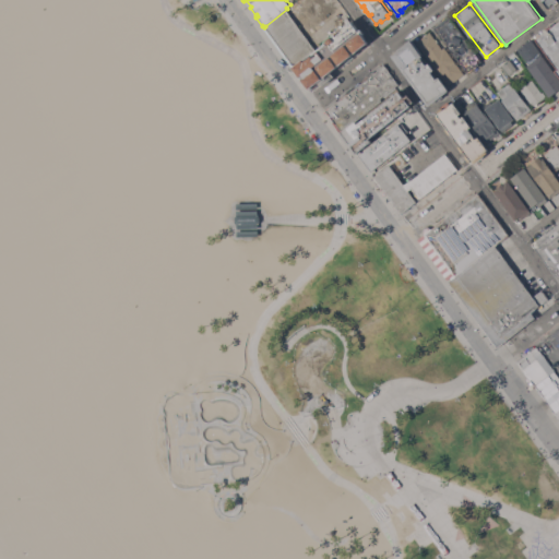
[(287,9),(318,50),(294,69),(264,27),(265,26),(287,9)]
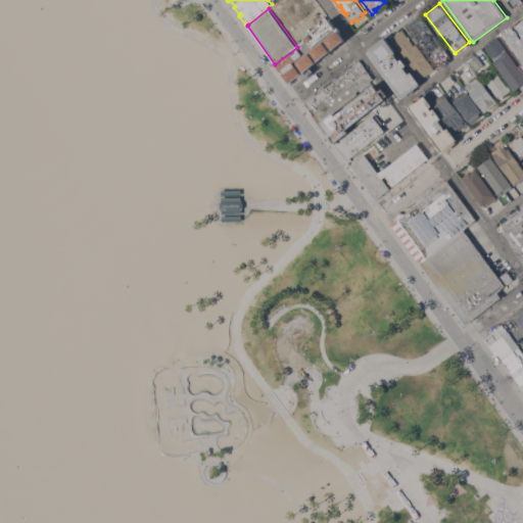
[(423,13),(425,17),(424,18),(454,59),(439,69),(410,29),(409,30),(406,26),(423,13)]
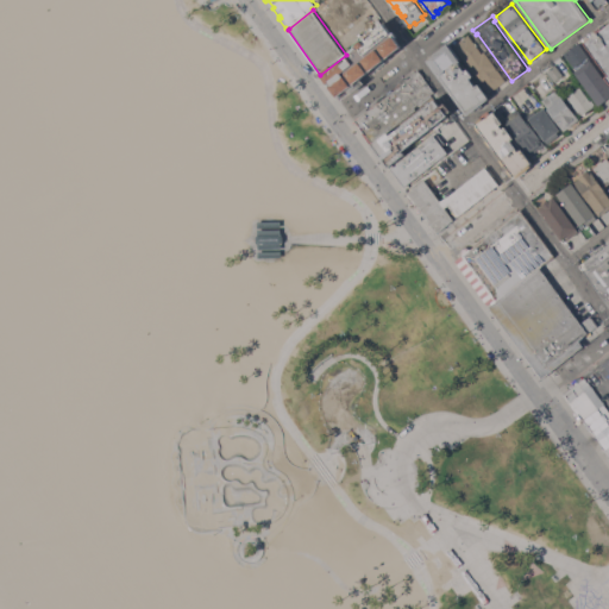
[(383,23),(401,46),(369,74),(369,73),(360,80),(364,83),(351,93),(347,89),(338,98),(320,75),(346,55),(347,56),(357,48),(357,46),(356,45),(383,23)]
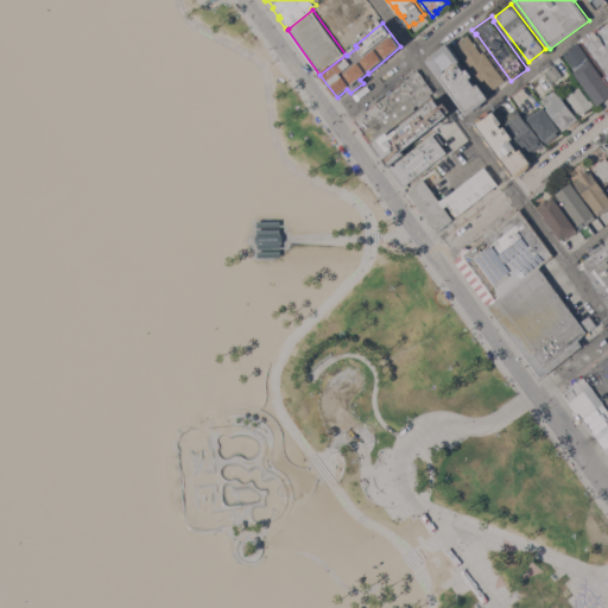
[(607,82),(605,77),(607,75),(583,42),(607,23),(607,82)]
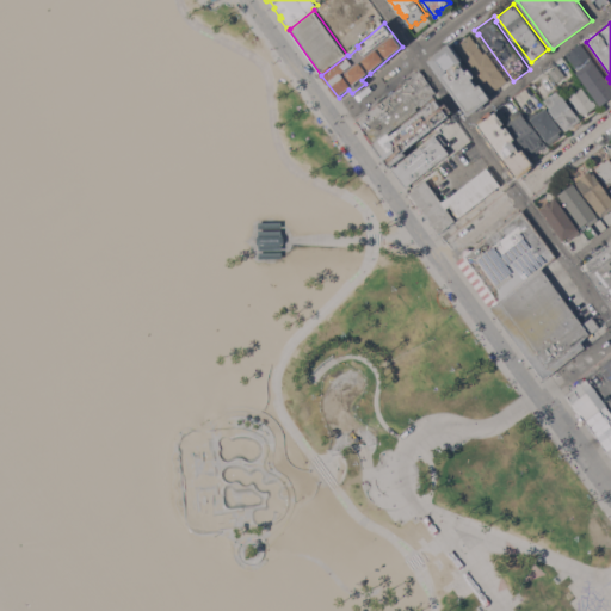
[(476,42),(477,42),(479,44),(483,53),(487,51),(508,80),(491,94),(455,45),(470,35),(476,42)]
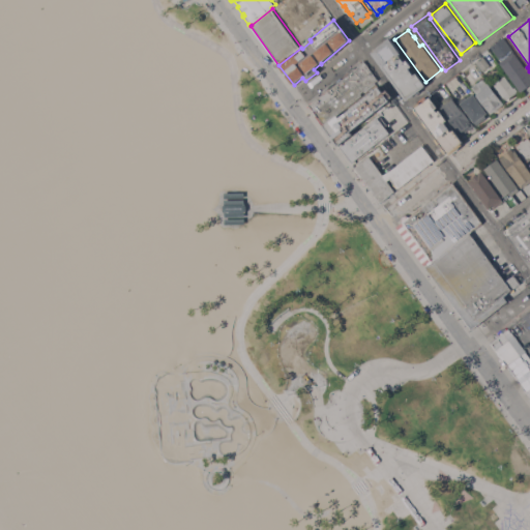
[(401,51),(401,52),(402,53),(401,55),(405,61),(407,60),(412,66),(410,68),(415,75),(417,72),(427,86),(407,100),(372,52),(390,36),(393,40),(401,51)]
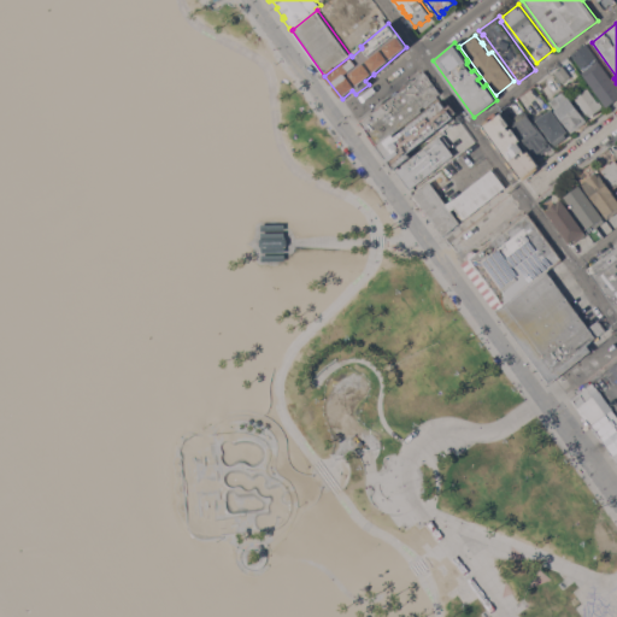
[(588,45),(597,57),(581,69),(573,56),(588,45)]
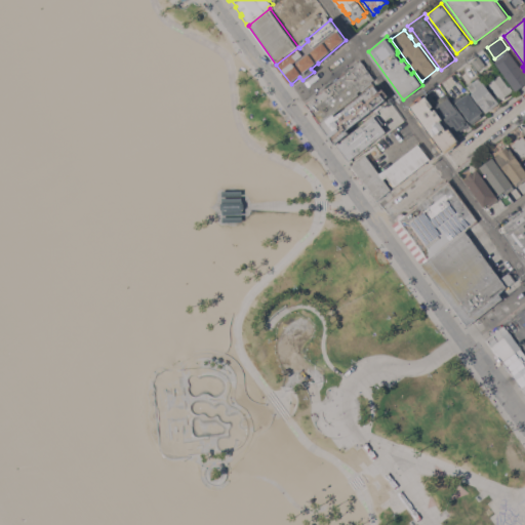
[(524,72),(524,87),(518,92),(495,62),(510,50),(524,72)]
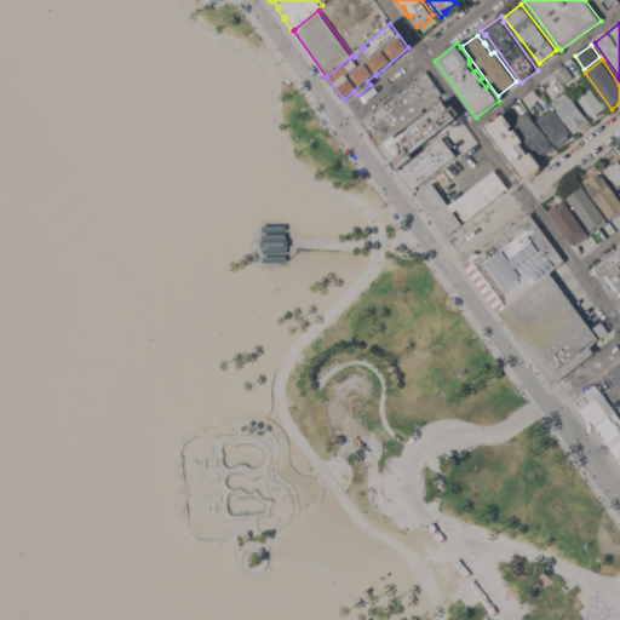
[(574,76),(566,84),(557,72),(566,65),(574,76)]
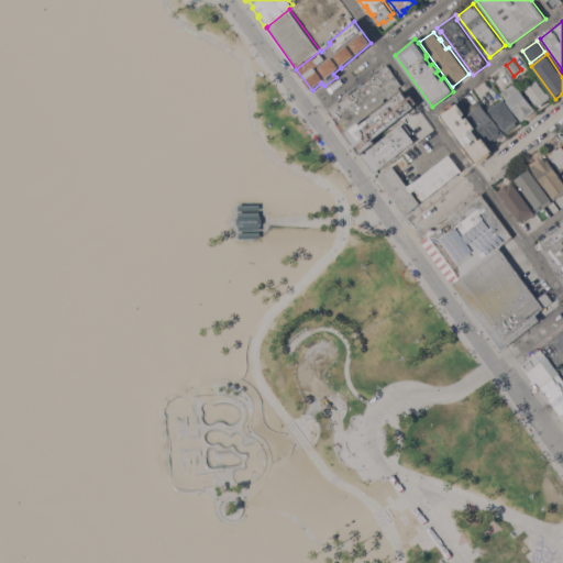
[(375,75),(374,74),(376,72),(377,73),(387,65),(401,85),(385,99),(386,100),(360,121),(361,123),(345,135),(335,123),(338,122),(329,111),(344,99),(343,98),(345,96),(346,97),(352,92),(351,91),(353,90),(354,91),(361,86),(360,85),(362,83),(363,84),(364,83),(363,81),(365,80),(366,81),(375,75)]
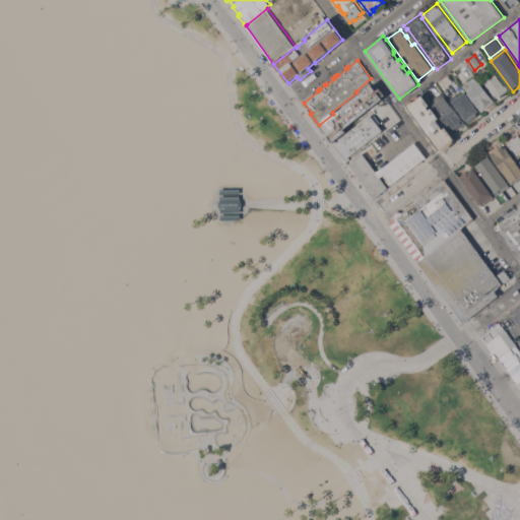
[(497,100),(484,83),(496,74),(505,86),(506,85),(508,88),(507,89),(508,90),(501,96),(501,98),(499,99),(498,98),(497,100)]
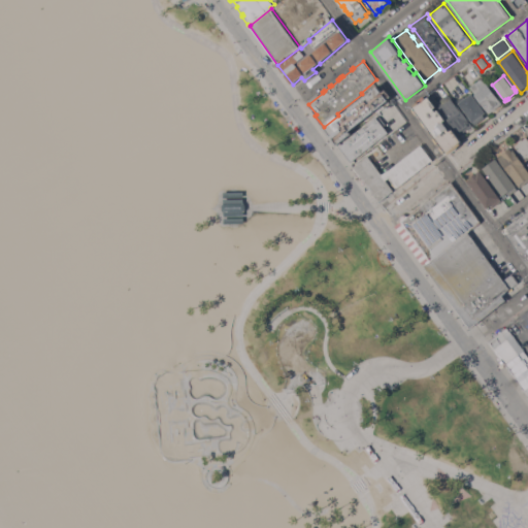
[(486,84),(487,83),(502,103),(489,113),(469,87),(482,77),(486,84)]
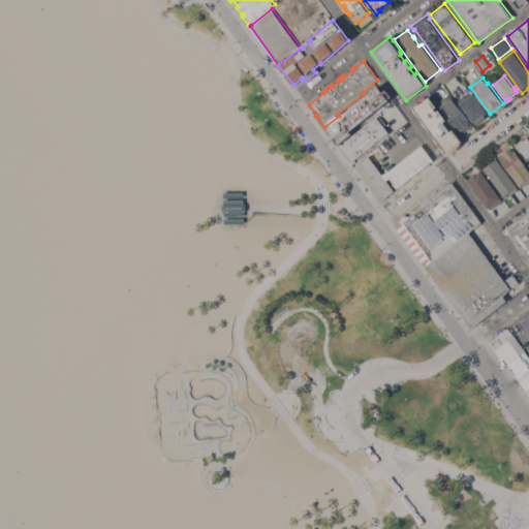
[(340,117),(379,86),(383,91),(384,90),(391,98),(350,130),(353,133),(340,144),(338,143),(336,144),(323,128),(324,127),(339,116),(340,117)]
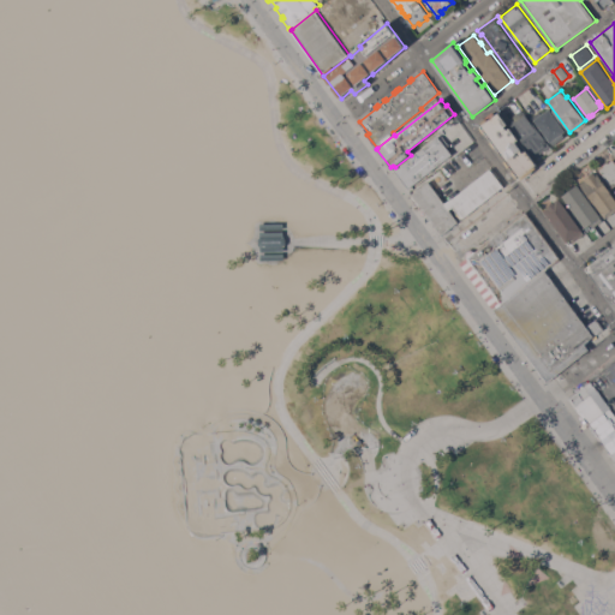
[(551,147),(535,159),(511,125),(515,123),(511,117),(523,108),(551,147)]
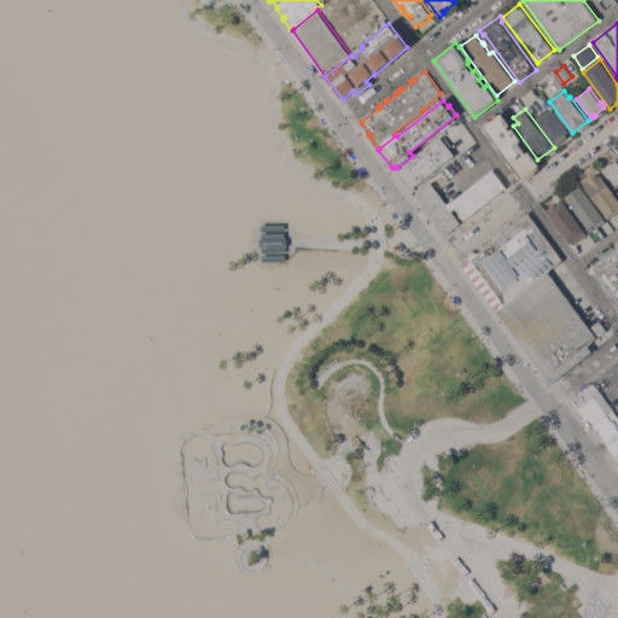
[(557,146),(554,143),(553,144),(535,117),(543,111),(546,114),(552,109),(569,132),(565,134),(569,138),(557,146)]
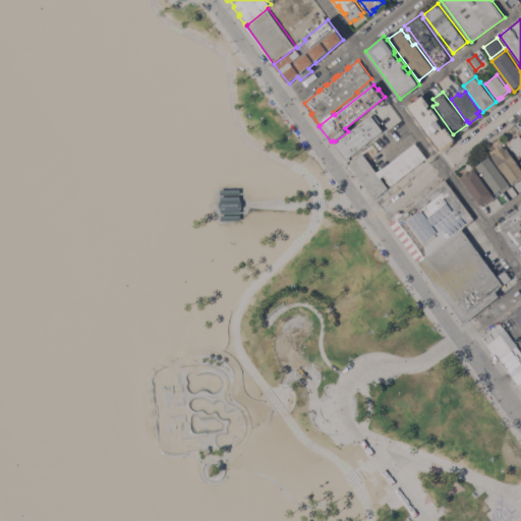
[(431,141),(427,136),(429,135),(421,124),(419,126),(415,120),(417,119),(412,112),(411,114),(407,109),(409,107),(408,107),(410,105),(409,103),(413,100),(414,102),(423,96),(430,106),(427,108),(430,111),(432,109),(441,119),(438,121),(444,129),(447,127),(455,139),(454,140),(455,141),(443,151),(443,150),(441,152),(440,150),(438,151),(435,146),(436,143),(432,140),(431,141)]
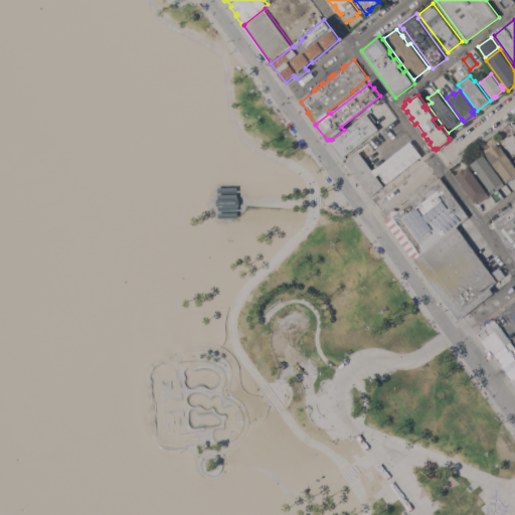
[(342,159),(330,143),(368,113),(370,116),(372,115),(377,121),(375,123),(380,129),(342,159)]
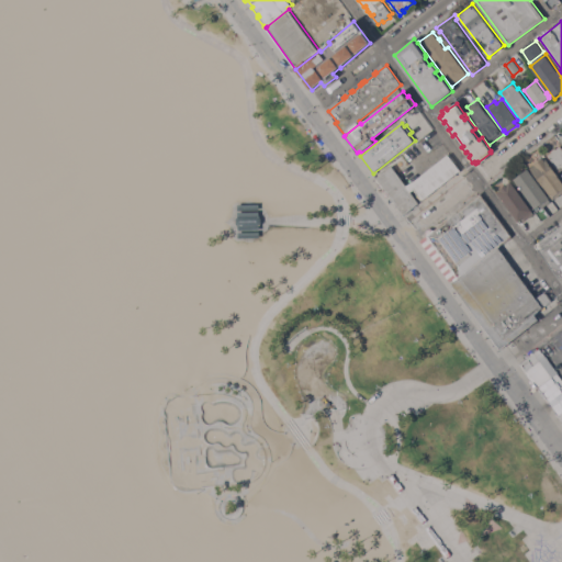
[(561,146),(561,169),(560,171),(548,155),(552,152),(551,150),(555,147),(557,148),(561,145),(561,146)]
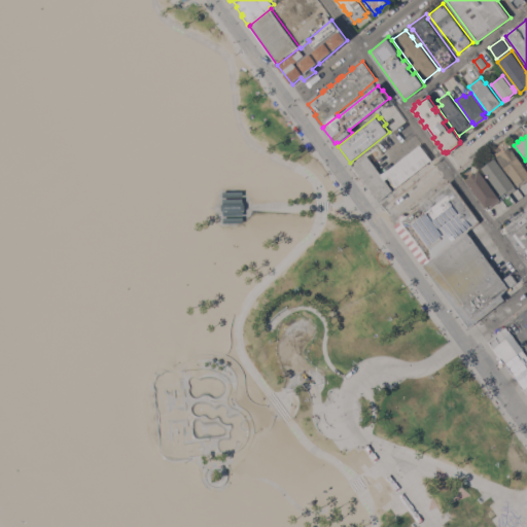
[(397,186),(396,186),(394,188),(390,182),(391,180),(389,177),(385,179),(395,191),(388,198),(386,196),(379,201),(360,175),(359,177),(352,168),(354,166),(367,154),(382,174),(421,144),(423,143),(429,151),(427,152),(432,160),(397,186)]
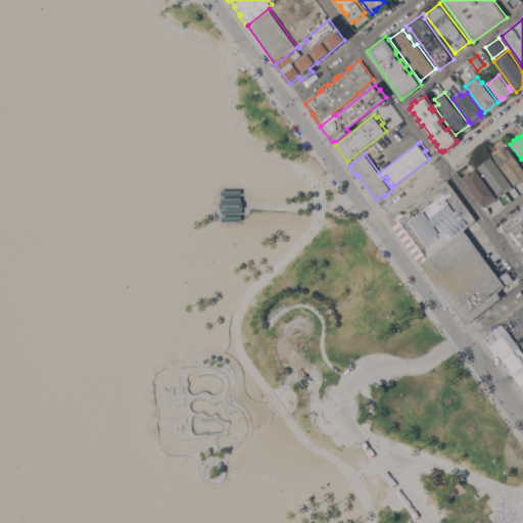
[(522,167),(522,185),(517,189),(493,156),(508,146),(522,167)]
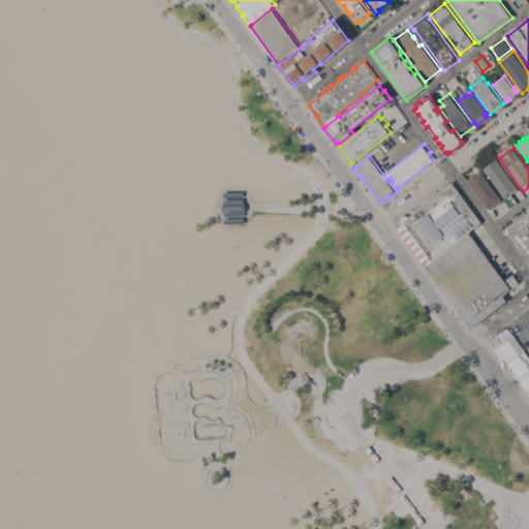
[(32,162),(27,156),(34,150),(39,157),(32,162)]
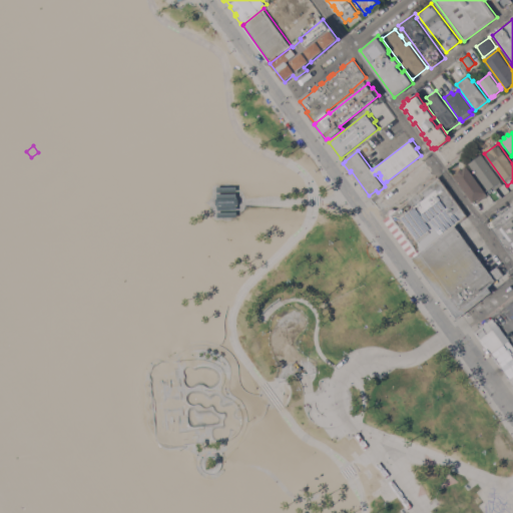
[(502,180),(501,181),(503,183),(496,189),(494,186),(489,190),(469,163),(482,153),(502,180)]
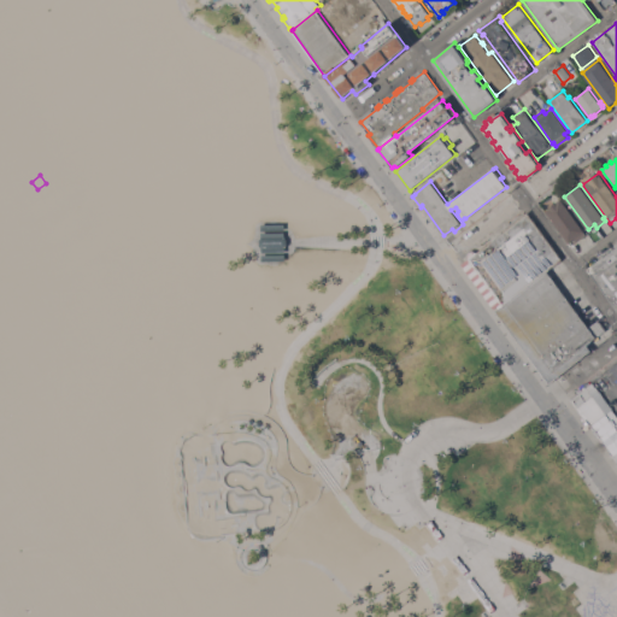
[(47,203),(41,194),(50,188),(56,197),(47,203)]
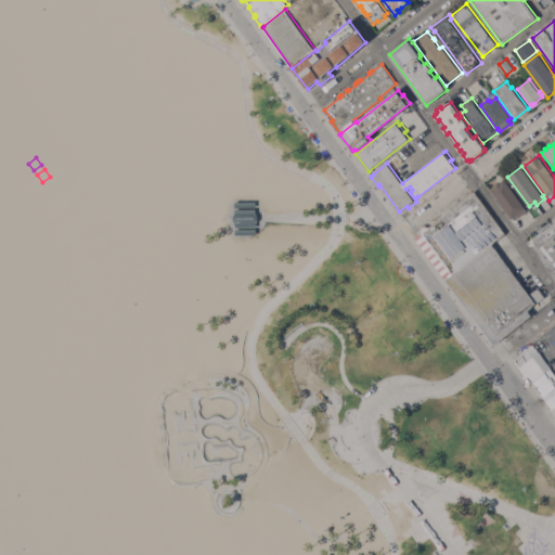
[(528,211),(519,218),(518,217),(516,218),(515,217),(512,219),(490,189),(505,179),(528,211)]
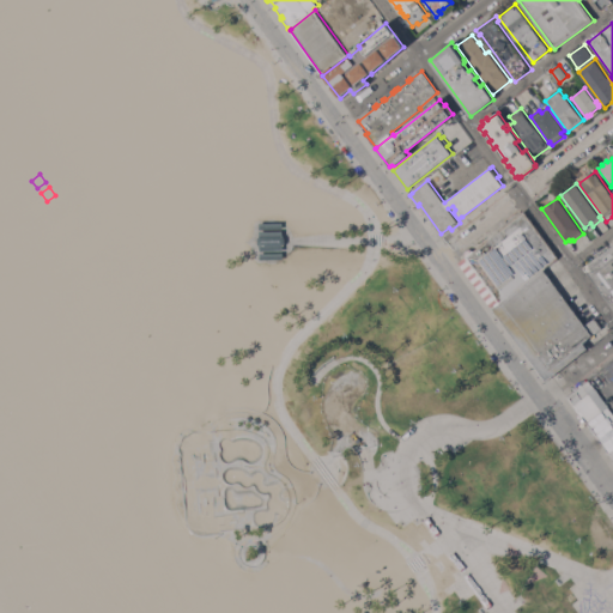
[(61,217),(55,210),(64,204),(68,211),(61,217)]
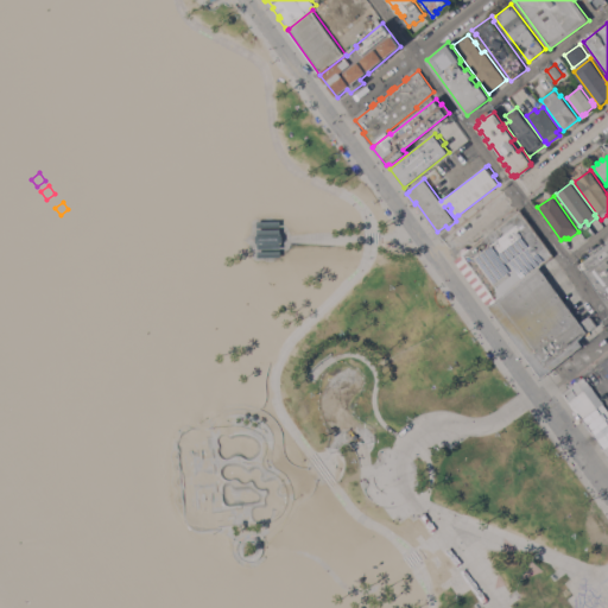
[(494,298),(495,301),(492,303),(491,302),(487,304),(455,260),(463,254),(462,252),(462,251),(462,248),(463,247),(464,246),(467,246),(468,246),(469,246),(470,248),(519,209),(552,255),(538,265),(494,298)]
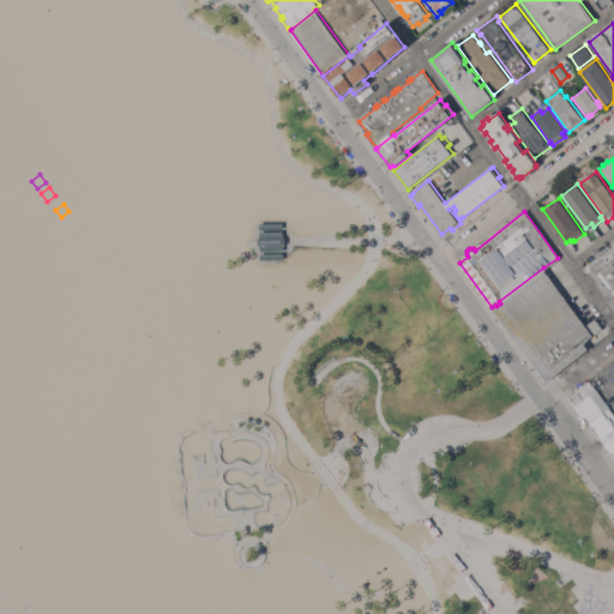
[(259,247),(257,244),(257,239),(259,236),(259,232),(282,230),(282,236),(284,238),(284,244),(282,246),(282,251),(259,251),(259,247)]
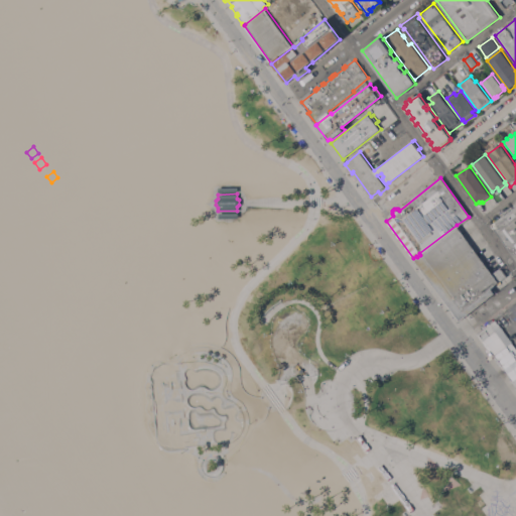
[(515,258),(492,225),(505,215),(505,216),(515,207),(515,258)]
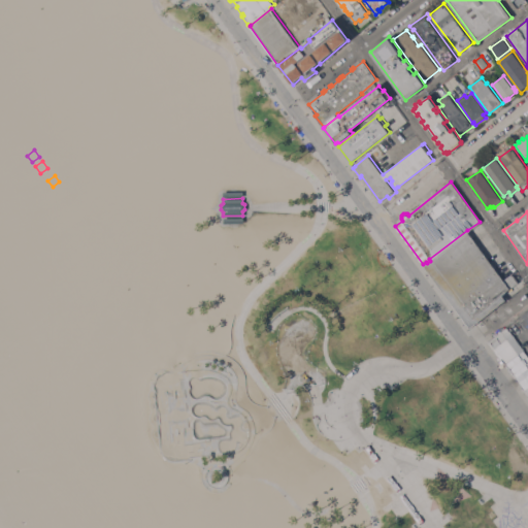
[(467,230),(502,276),(510,270),(517,279),(508,286),(508,287),(504,290),(505,290),(501,293),(505,298),(469,325),(423,264),(429,259),(467,230)]
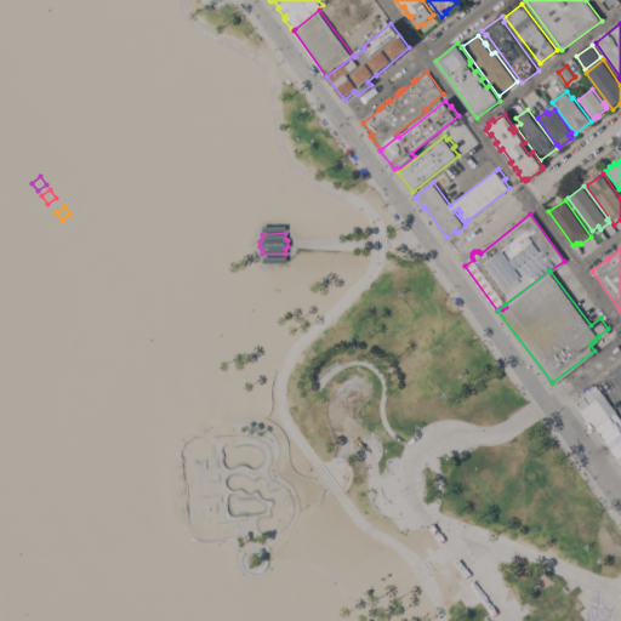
[(573,403),(596,385),(620,419),(620,465),(607,445),(573,403)]
